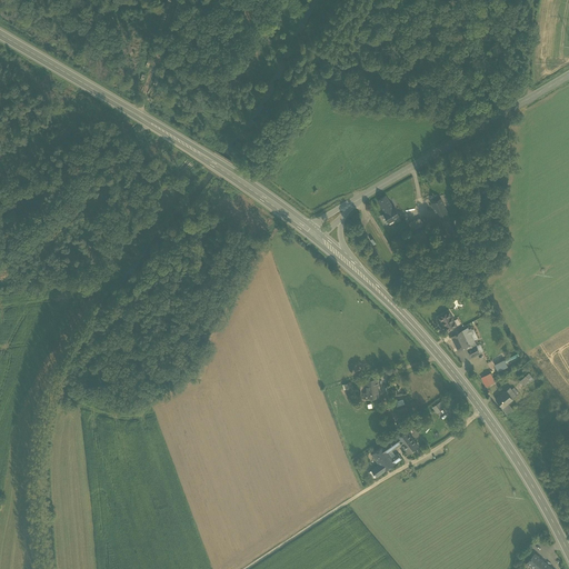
[(385,212),(383,213),(389,222),(399,217),(393,208),(392,208),(385,196),(378,200),(385,212)]
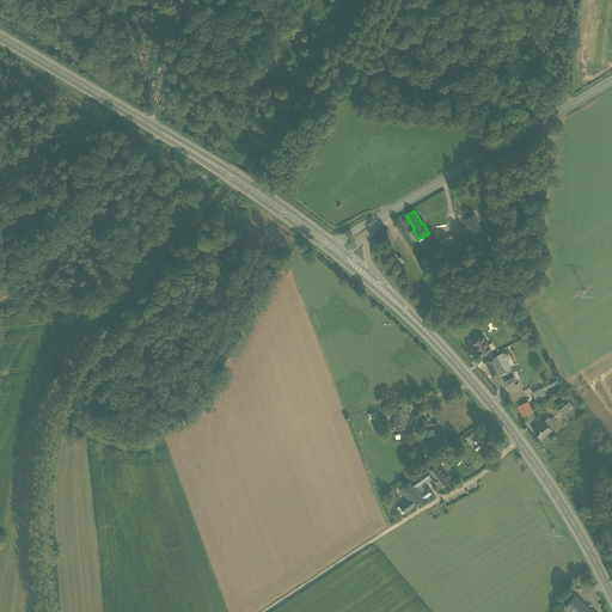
[(473,214),(464,219),(471,234),(481,230),(473,214)]
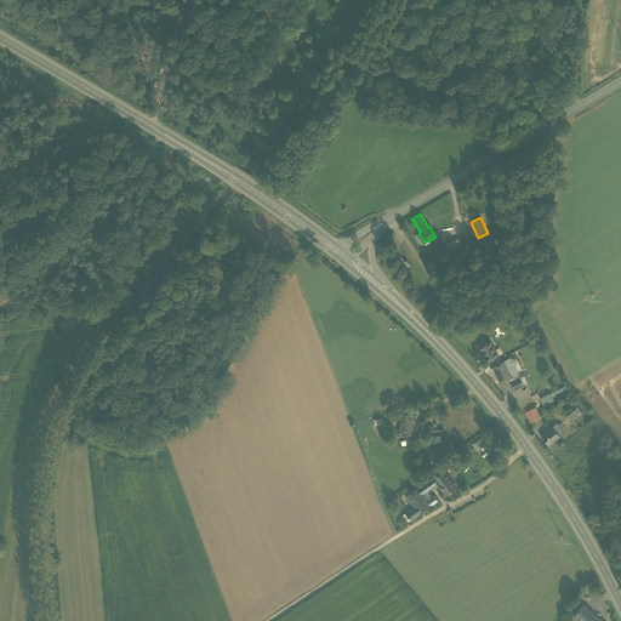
[(459,238),(445,244),(450,252),(462,245),(459,238)]
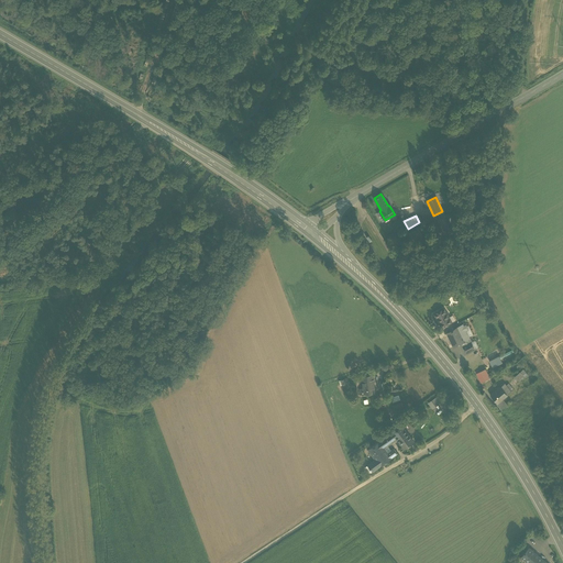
[(422,235),(418,227),(410,231),(415,240),(422,235)]
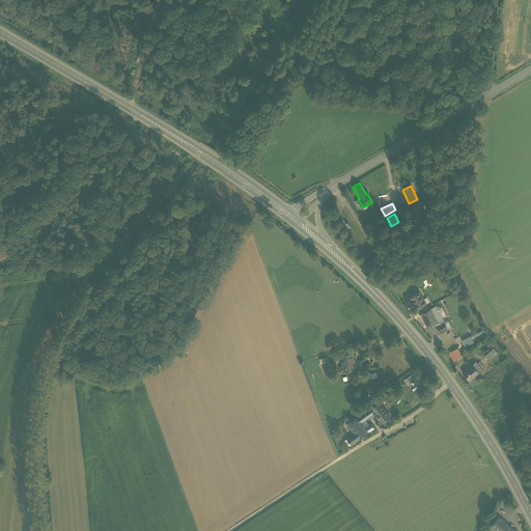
[(419,290),(409,297),(416,310),(426,304),(423,300),(419,290)]
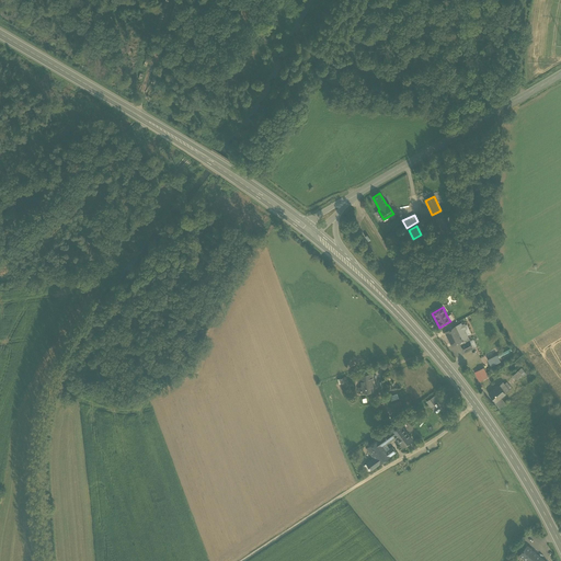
[(459,342),(466,339),(459,324),(445,332),(451,346),(459,342)]
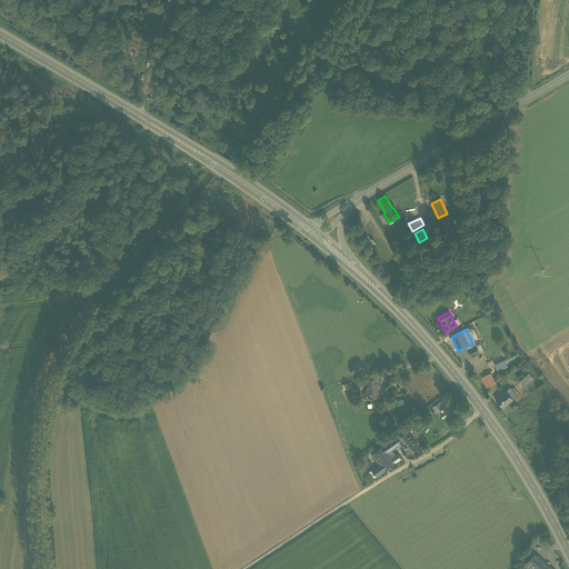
[(480,353),(475,342),(472,343),(466,347),(471,358),(480,353)]
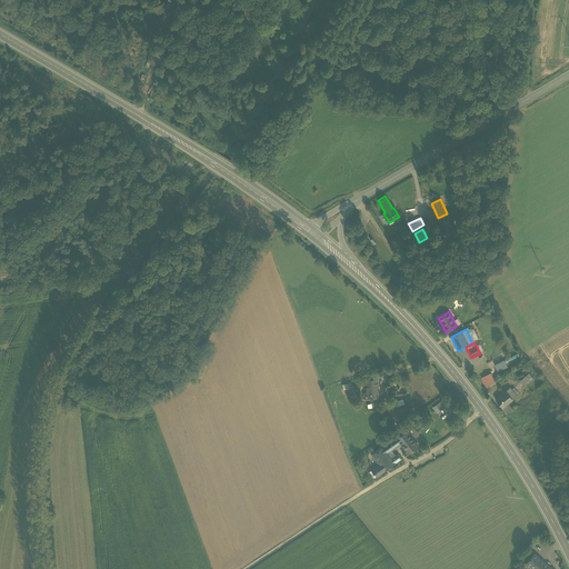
[(496,371),(506,367),(502,359),(492,363),(496,371)]
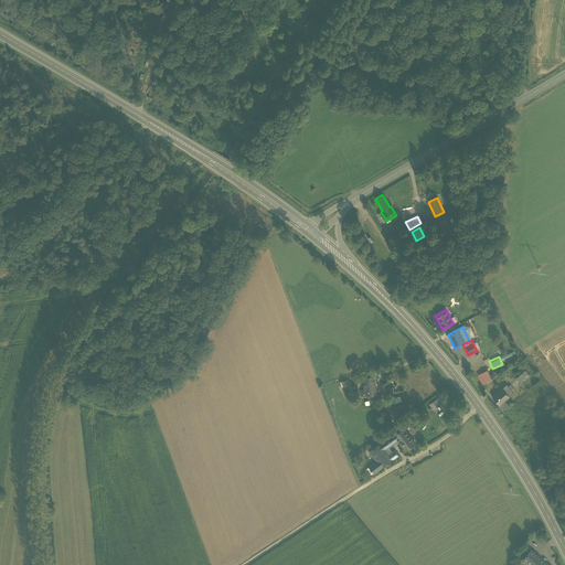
[(487,371),(478,375),(482,384),(491,380),(487,371)]
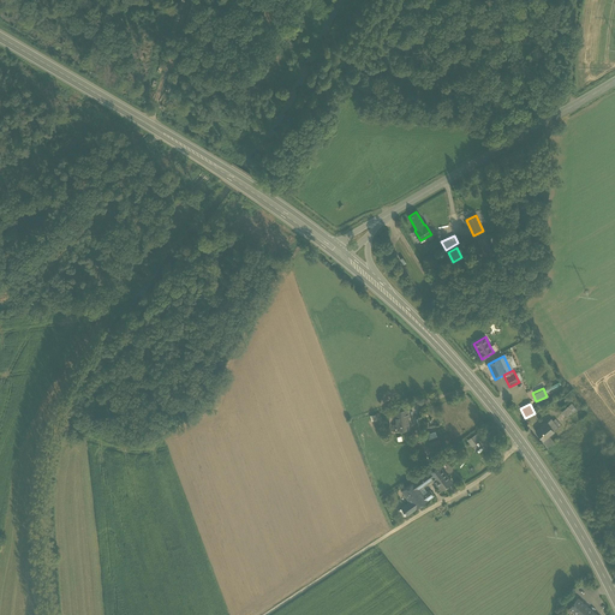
[(567,406),(561,412),(565,417),(572,412),(567,406)]
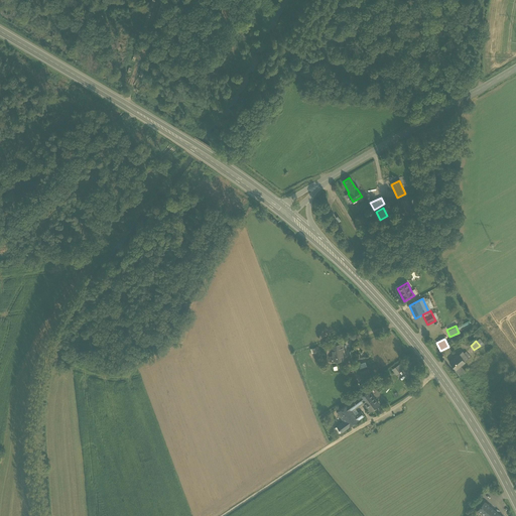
[(344,360),(342,344),(331,345),(332,350),(333,356),(333,362),(344,360)]
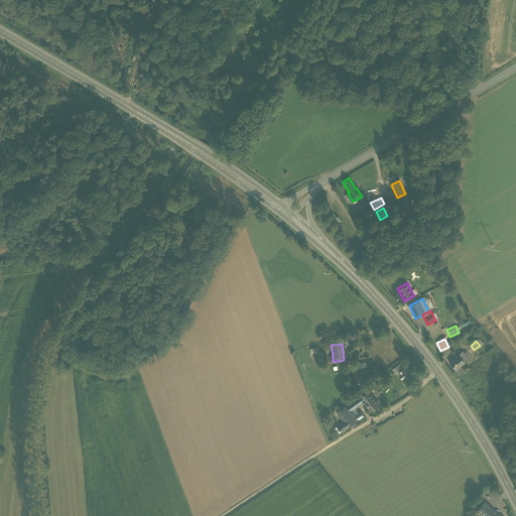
[(465,362),(469,359),(464,354),(462,352),(459,355),(465,362)]
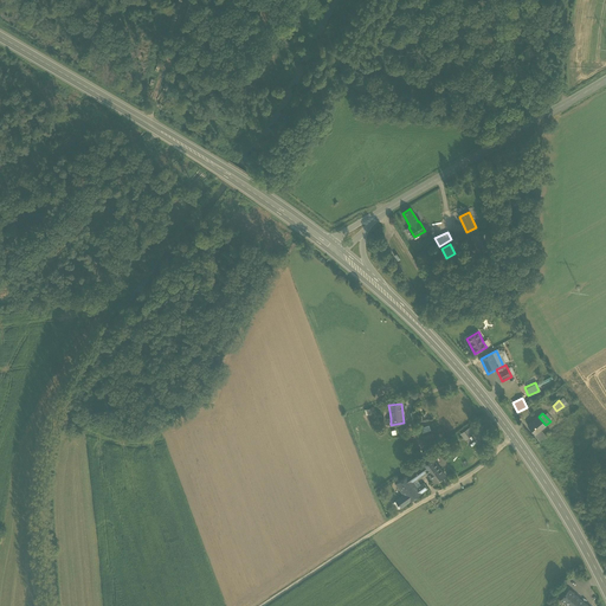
[(542,429),(546,425),(539,417),(535,419),(542,429)]
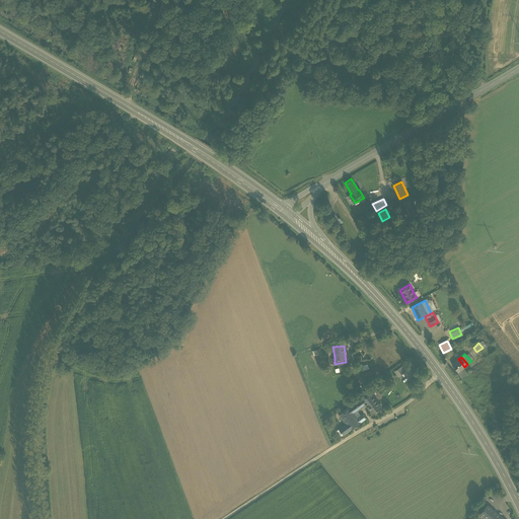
[(452,364),(458,372),(462,369),(464,367),(458,359),(452,364)]
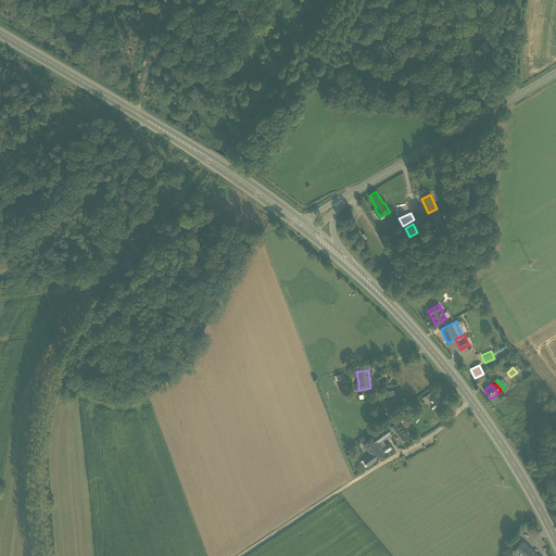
[(442,392),(438,387),(427,394),(431,401),(442,392)]
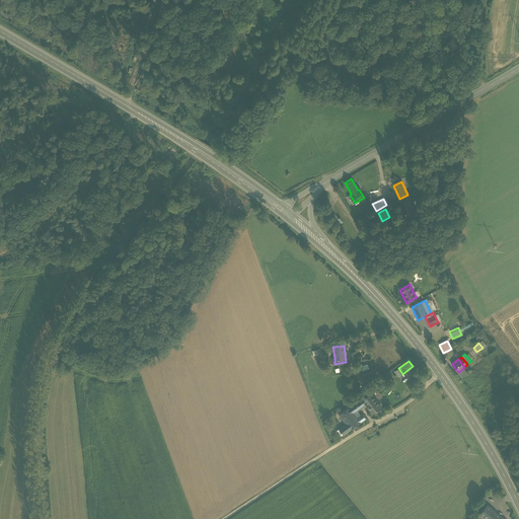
[(466,374),(462,369),(458,372),(457,373),(462,378),(466,374)]
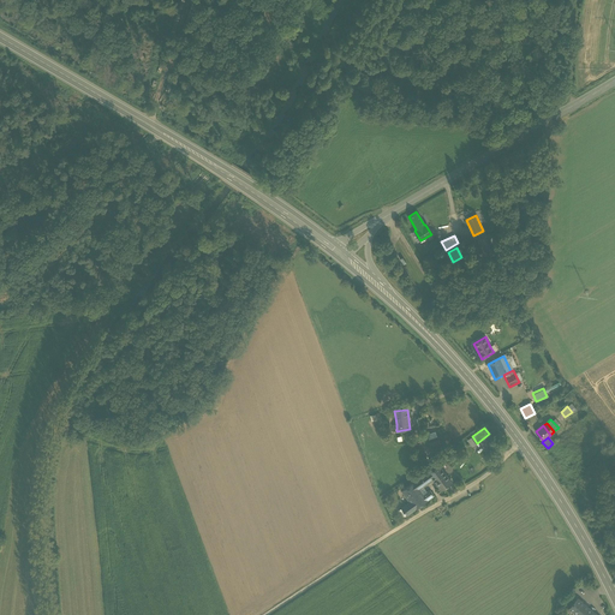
[(439,465),(424,475),(429,482),(433,479),(441,491),(452,483),(439,465)]
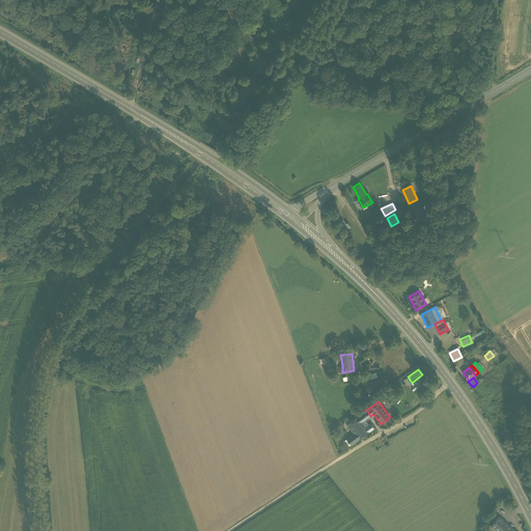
[(362,422),(370,416),(366,410),(346,424),(351,430),(362,422)]
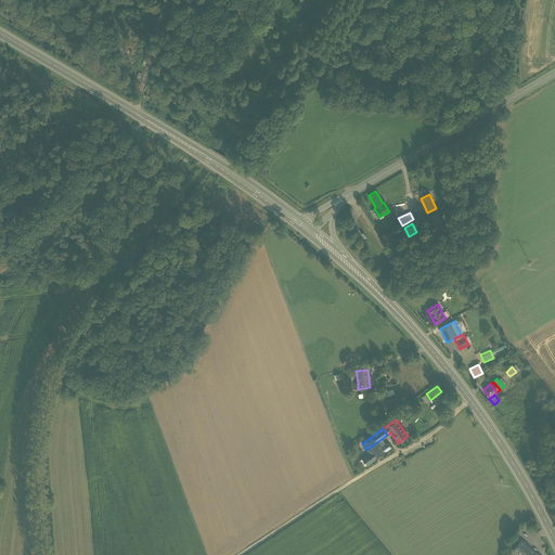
[(370,453),(374,460),(391,448),(387,442),(382,447),(378,441),(366,450),(370,453)]
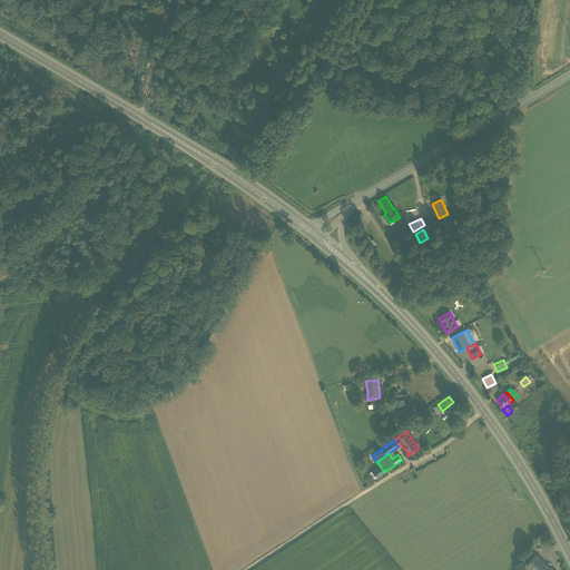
[(372,471),(376,478),(384,472),(380,465),(372,471)]
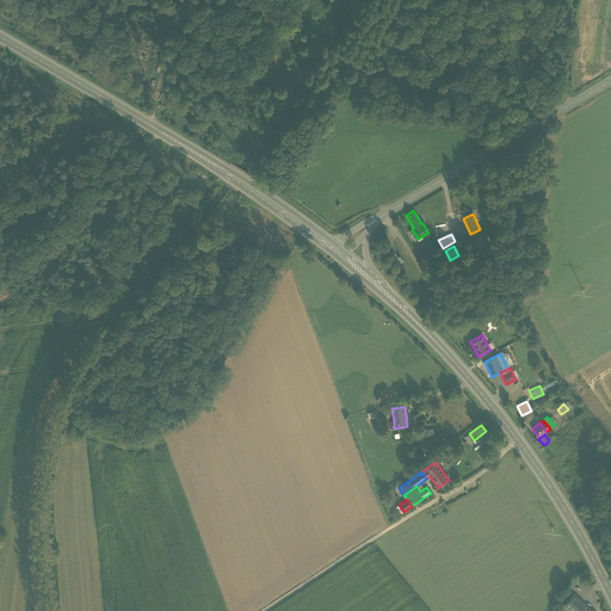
[(573,594),(565,605),(572,610),(584,610),(587,606),(573,594)]
